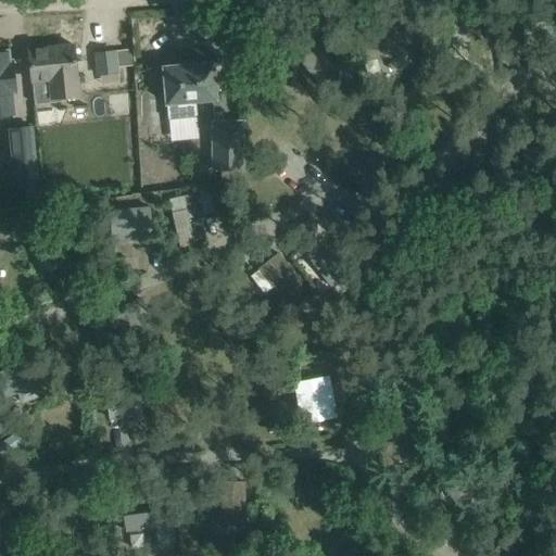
[(373,32),(370,55),(403,58),(405,34),(373,32)]
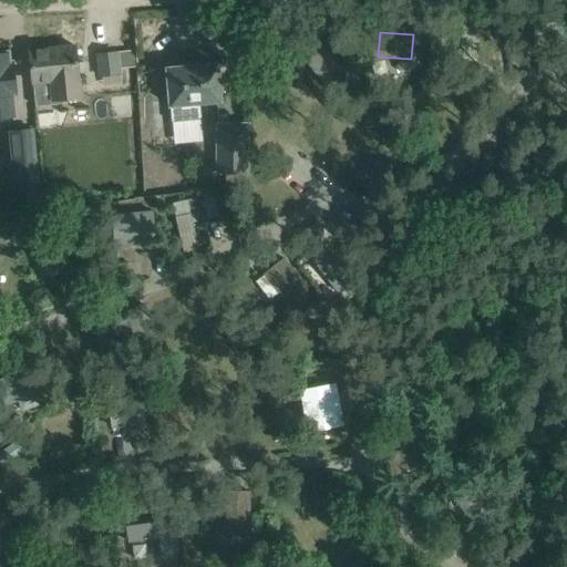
[(325,38),(302,54),(327,88),(350,70),(325,38)]
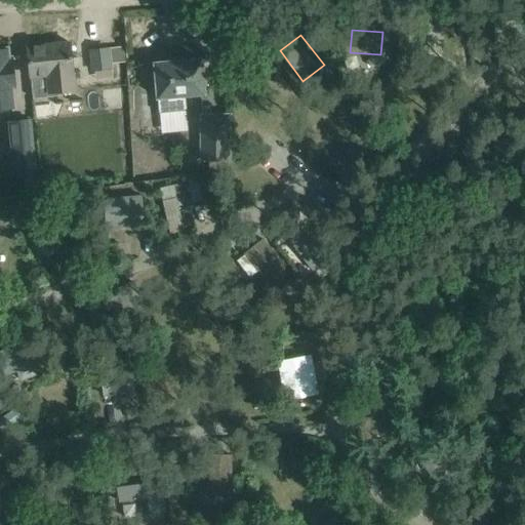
[(27,46),(30,77),(51,75),(53,91),(74,89),(69,42),(27,46)]
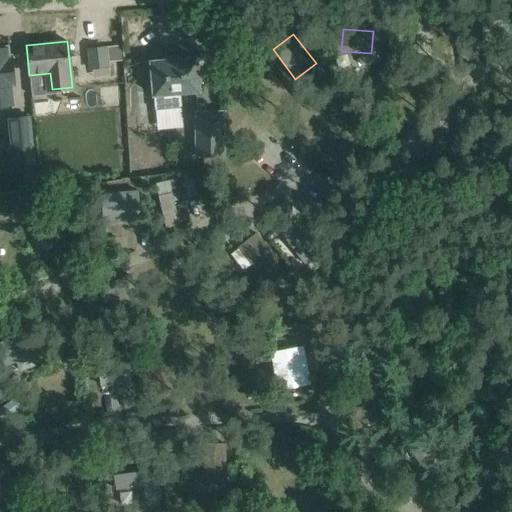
[(109,45),(87,48),(89,69),(111,67),(109,45)]
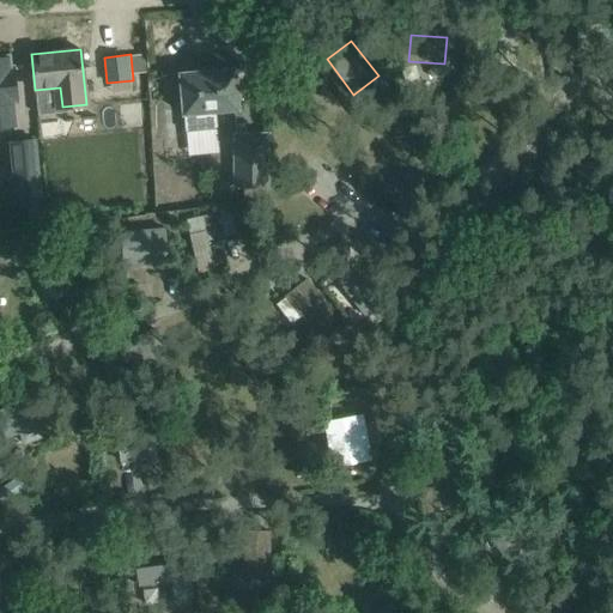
[(214,111),(238,109),(235,68),(180,73),(183,114),(186,114),(187,132),(216,128),(214,111)]
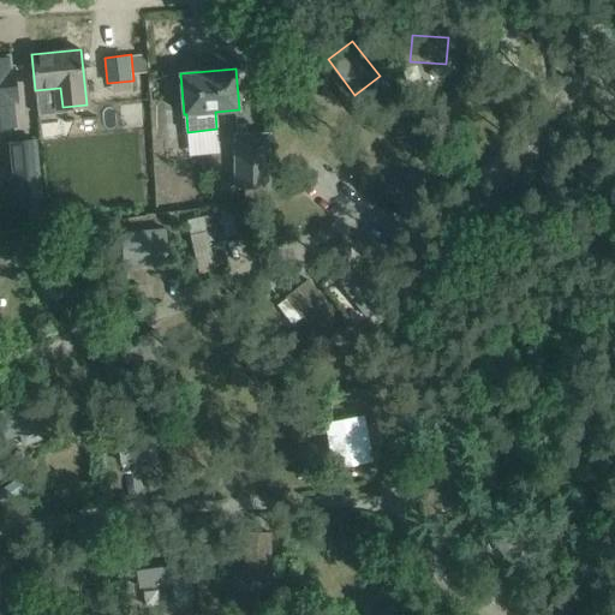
[(268,135),(236,135),(237,187),(268,187),(268,135)]
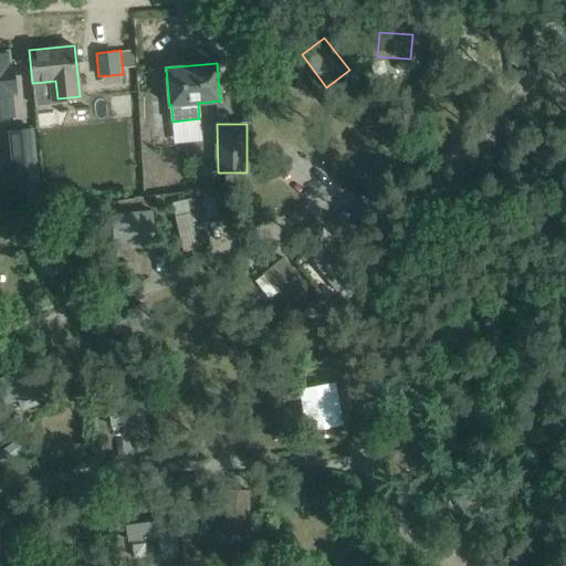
[(33,129),(9,132),(14,184),(38,181),(33,129)]
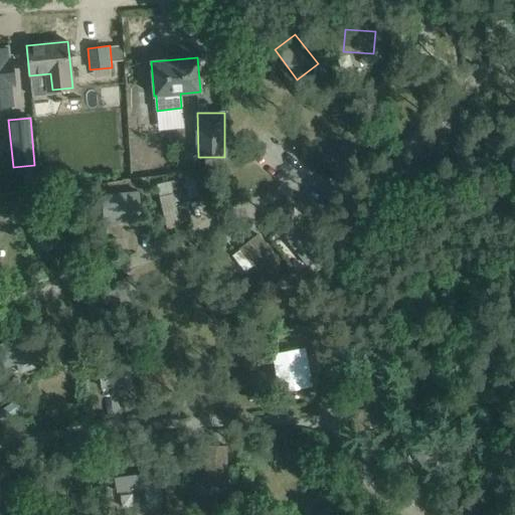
[(102,193),(104,224),(143,221),(140,190),(102,193)]
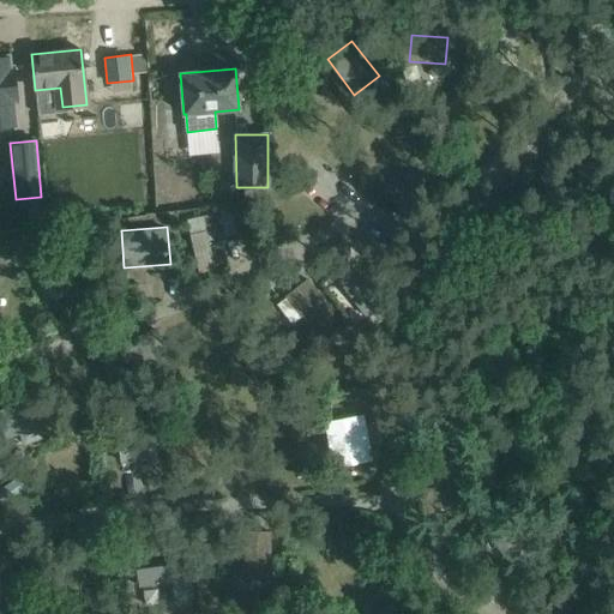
[(383,304),(348,259),(331,271),(366,317),(383,304)]
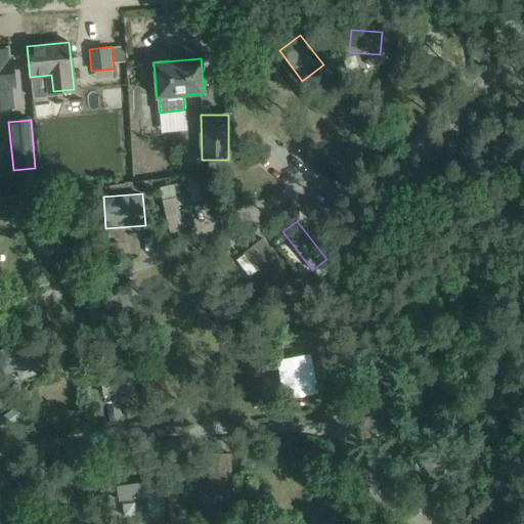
[(243,255),(268,289),(289,273),(263,239),(243,255)]
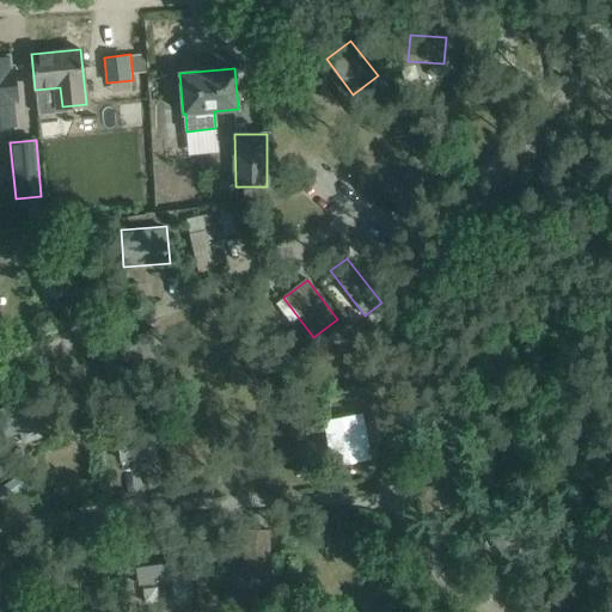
[(141,379),(171,365),(154,329),(124,343),(141,379)]
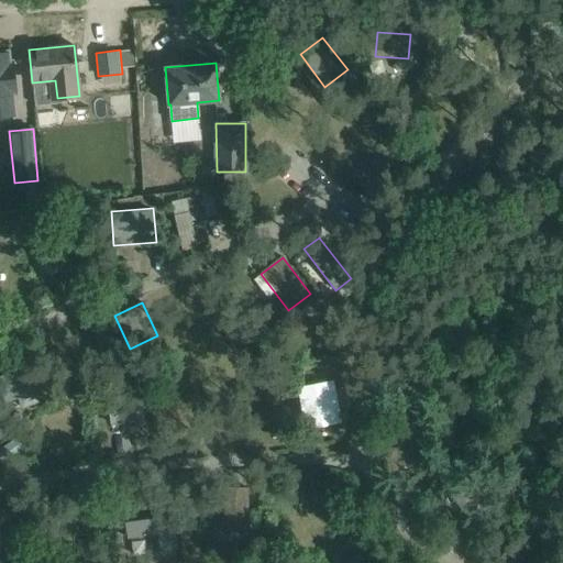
[(334,381),(298,386),(305,428),(341,422),(334,381)]
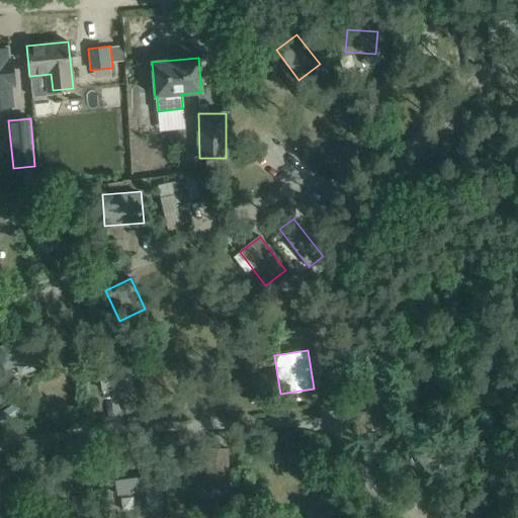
[(2,378),(0,379),(0,399),(12,391),(2,378)]
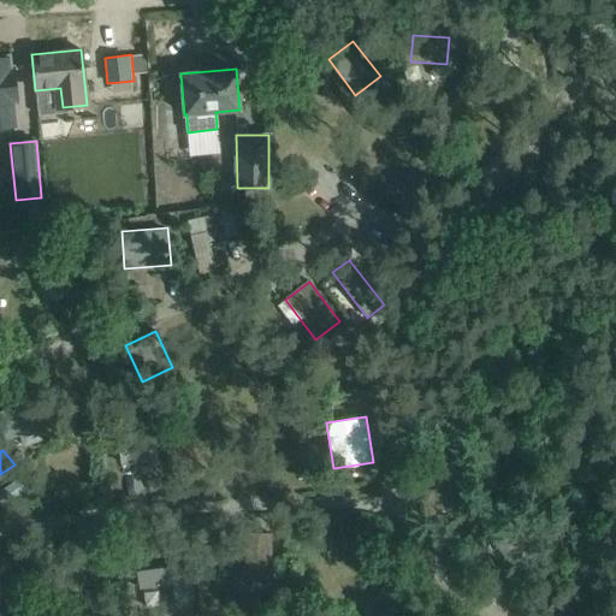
[(273,568),(273,579),(284,579),(284,568),(273,568)]
